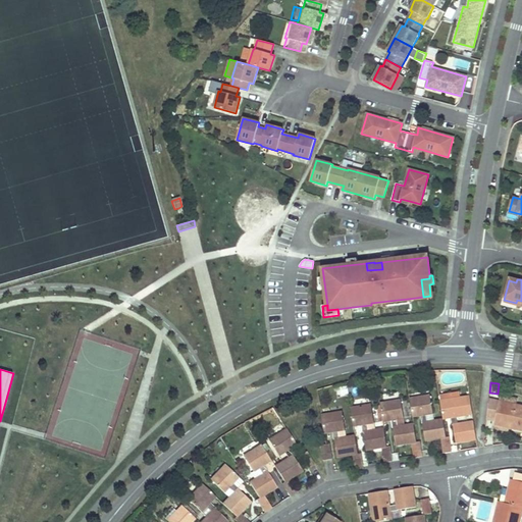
[(439,402),(459,399),(458,394),(438,397),(439,402)]
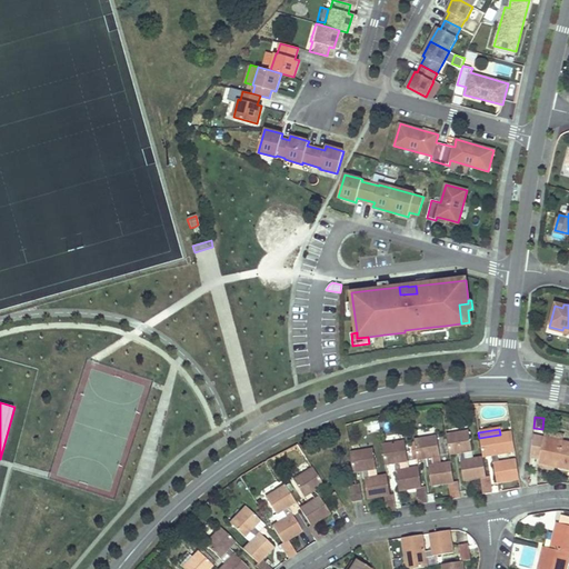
[(463,480),(480,478),(486,477),(485,468),(482,458),(472,459),(466,461),(465,452),(472,451),(469,431),(446,436),(449,455),(459,453),(463,480)]
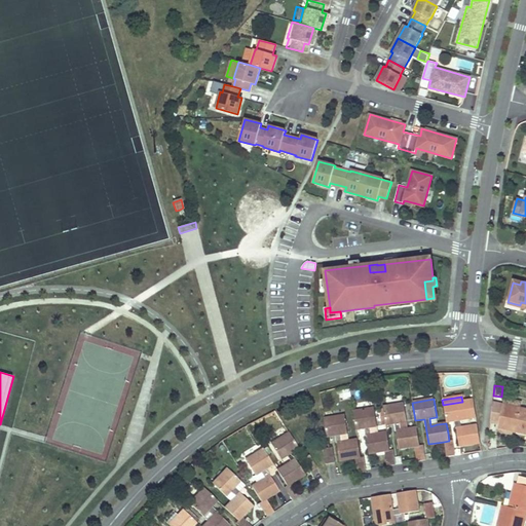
[(504,399),(502,406),(512,407),(520,409),(522,402),(504,399)]
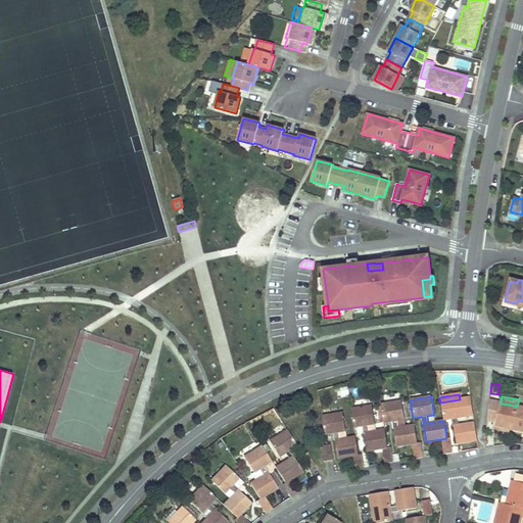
[(458,418),(473,416),(471,398),(460,399),(440,402),(443,420),(453,419),(455,431),(457,444),(477,441),(474,423),(459,426),(458,418)]
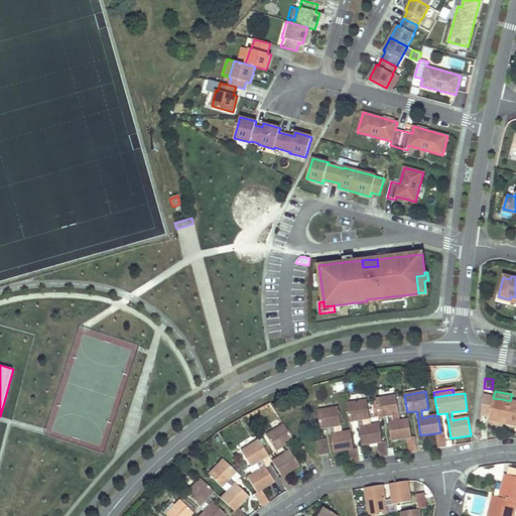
[(489,420),(503,423),(515,425),(515,402),(510,401),(502,399),(493,398),(483,395),(481,414),(490,415),(489,420)]
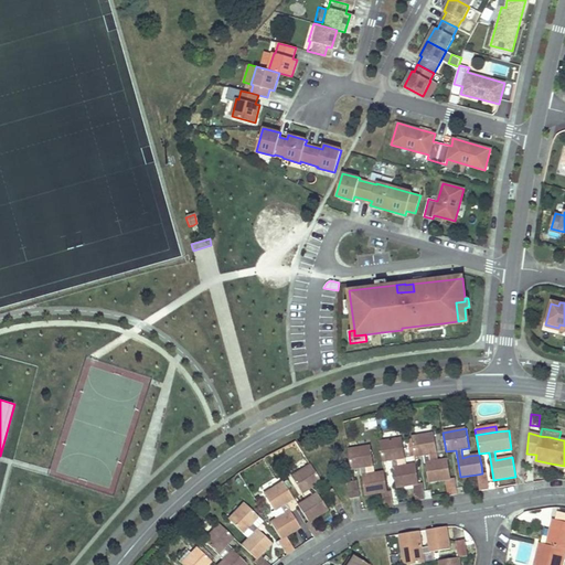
[(434,434),(423,436),(412,437),(412,440),(414,457),(424,456),(428,482),(445,480),(450,479),(447,460),(437,461),(430,462),(429,455),(436,454),(434,434)]
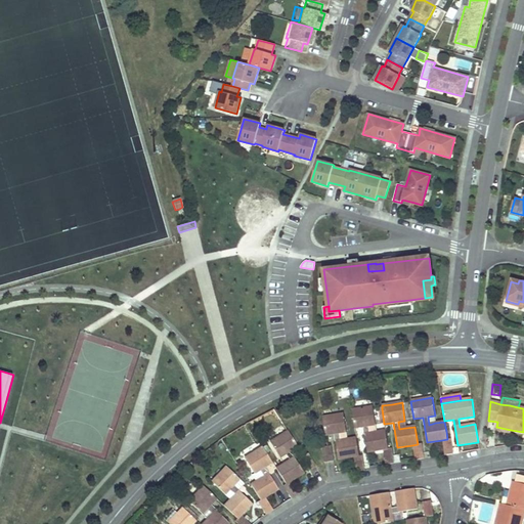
[(367,451),(383,449),(388,448),(387,440),(385,431),(369,434),(368,426),(376,425),(373,407),(351,410),(354,428),(363,427),(367,451)]
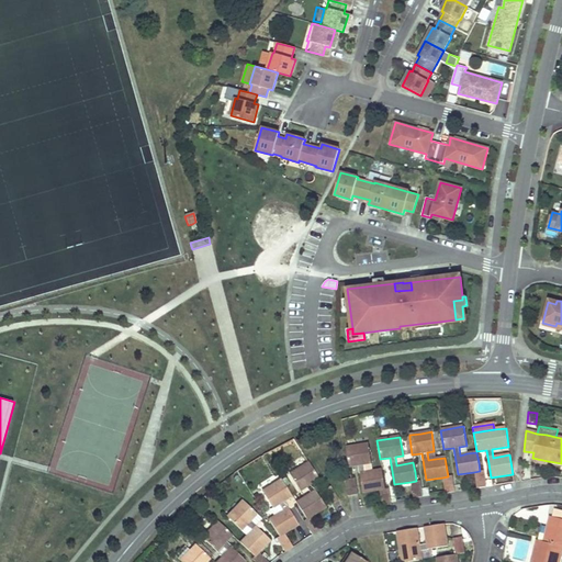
[(384,489),(383,480),(382,470),(364,472),(363,464),(371,463),(369,445),(346,448),(349,467),(358,465),(362,493),(380,490),(384,489)]
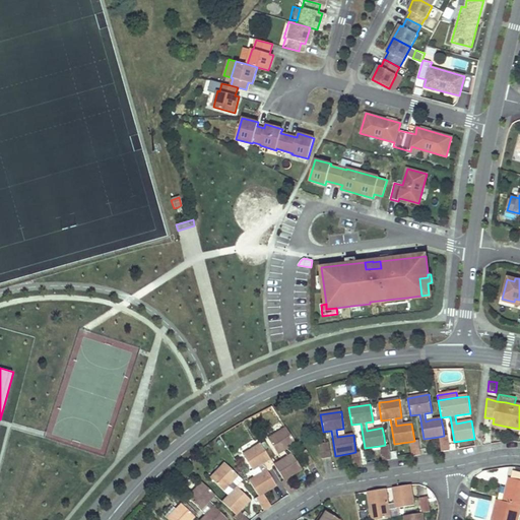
[(273,465),(278,473),(282,480),(287,477),(301,469),(287,448),(295,443),(285,429),(267,439),(276,454),(282,450),(286,457),(273,465)]
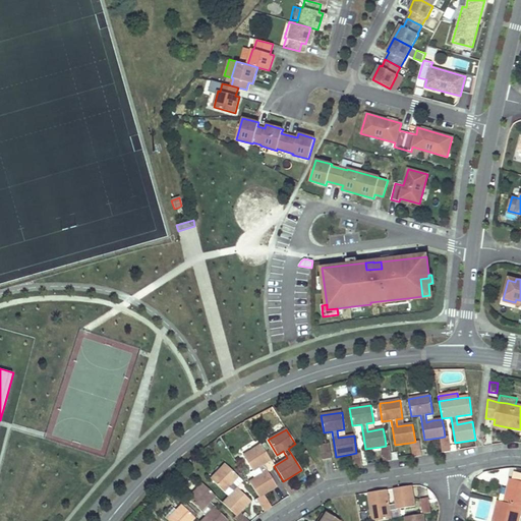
[(450,452),(449,444),(448,437),(445,437),(440,438),(442,453),(450,452)]
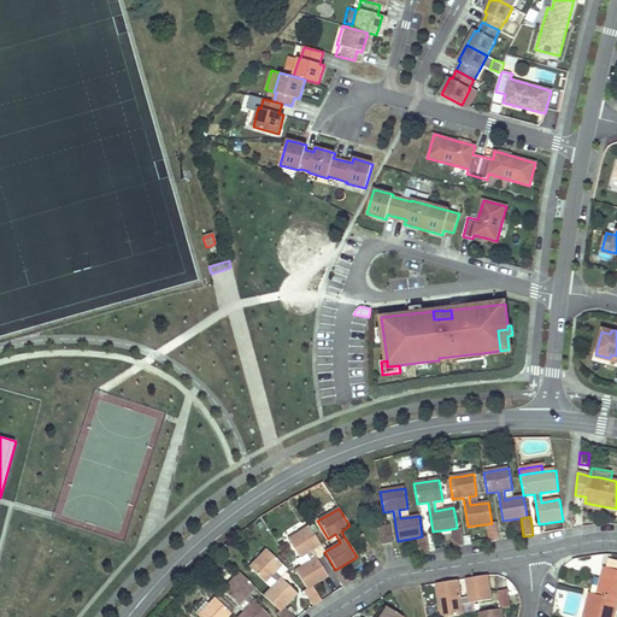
[(495,523),(492,523),(486,524),(488,542),(498,541),(497,532),(495,523)]
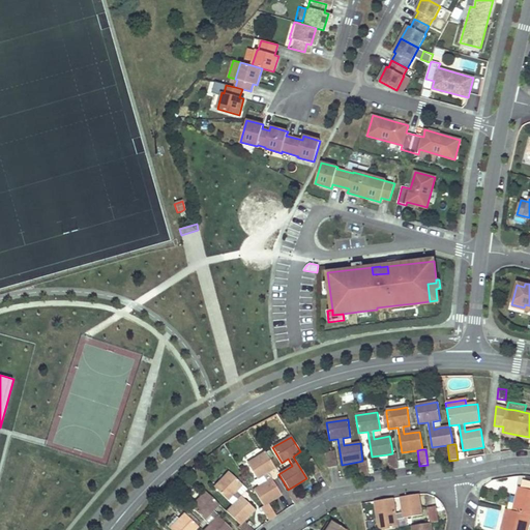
[(336,467),(335,459),(333,451),(326,452),(328,468),(336,467)]
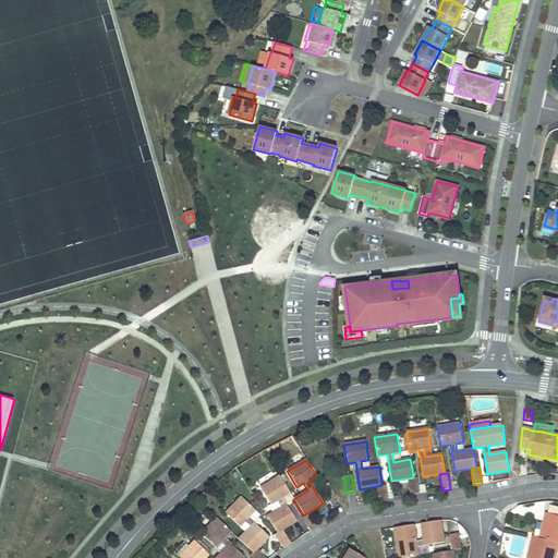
[(266,517),(271,524),(277,533),(281,530),(295,521),(281,498),(289,493),(279,476),(261,488),(270,505),(277,500),(281,507),(266,517)]
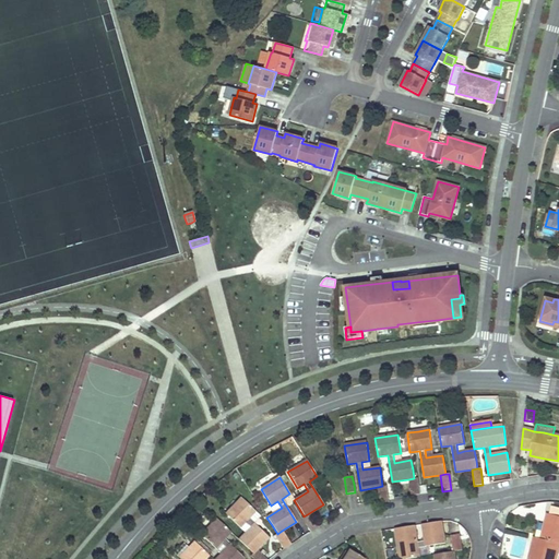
[(414,478),(408,479),(411,496),(419,495),(418,486),(417,478),(414,478)]
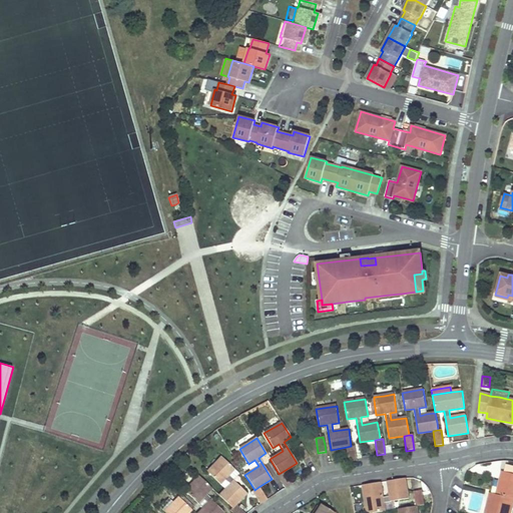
[(310,457),(305,450),(301,444),(295,449),(303,461),(310,457)]
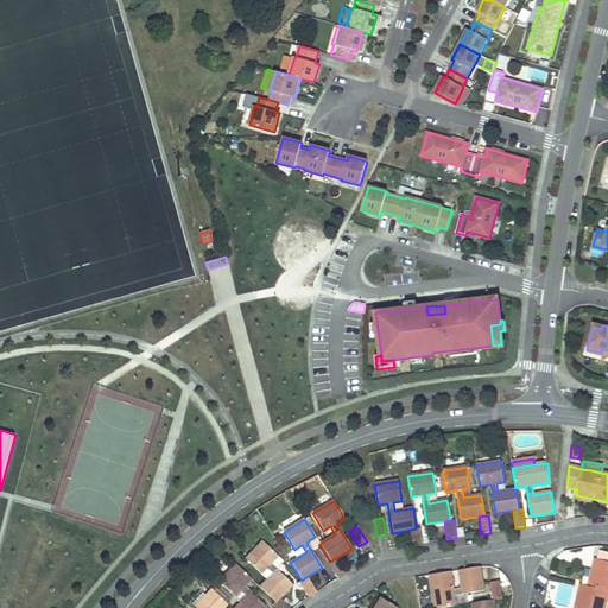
[(420,529),(416,529),(411,530),(413,548),(423,546),(422,537),(420,529)]
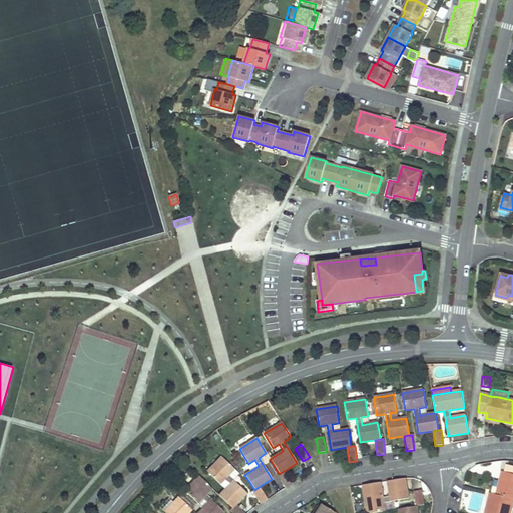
[(224,490),(218,496),(231,508),(234,504),(245,493),(227,476),(233,469),(227,463),(220,457),(206,472),(219,484),(224,479),(229,484),(224,490)]
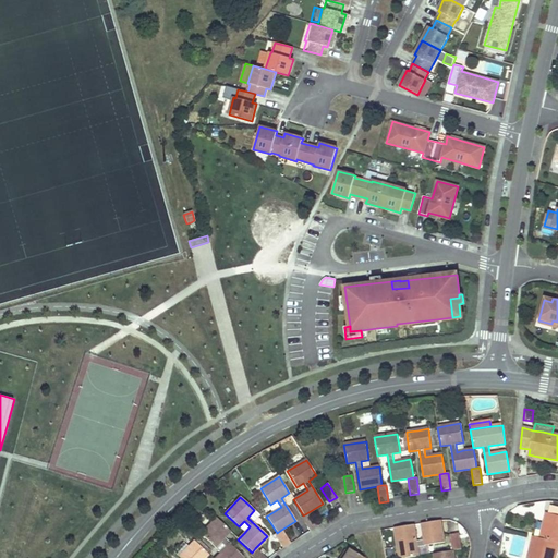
[(301,518),(305,524),(310,532),(317,526),(308,512),(303,516),(301,518)]
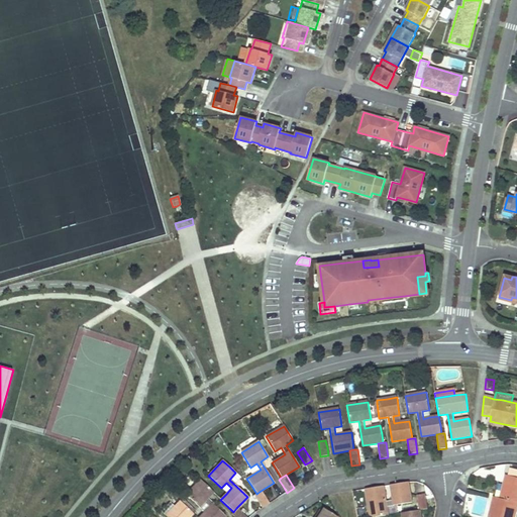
[(504,484),(506,484),(502,499),(499,499),(494,497),(488,516),(514,516),(516,506),(516,478),(505,475),(503,483),(504,484)]
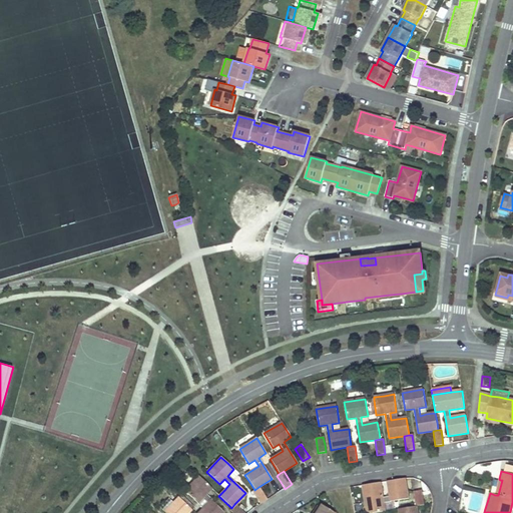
[(197,512),(222,512),(224,512),(205,495),(211,489),(198,476),(184,491),(192,498),(188,501),(185,504),(191,510),(197,503),(202,498),(207,504),(202,509),(197,512)]
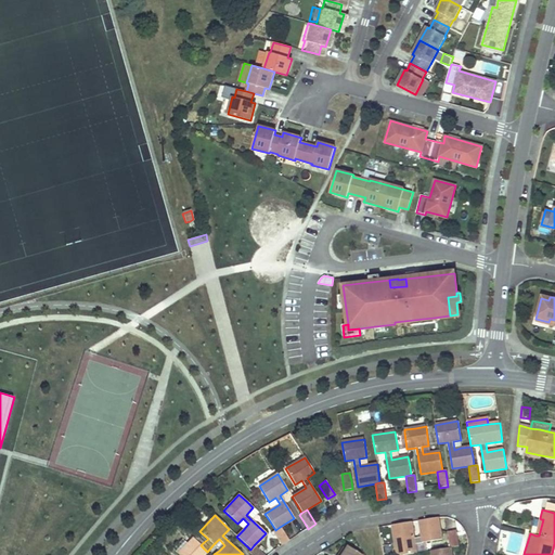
[(248,524),(243,518),(237,524),(243,530),(248,524)]
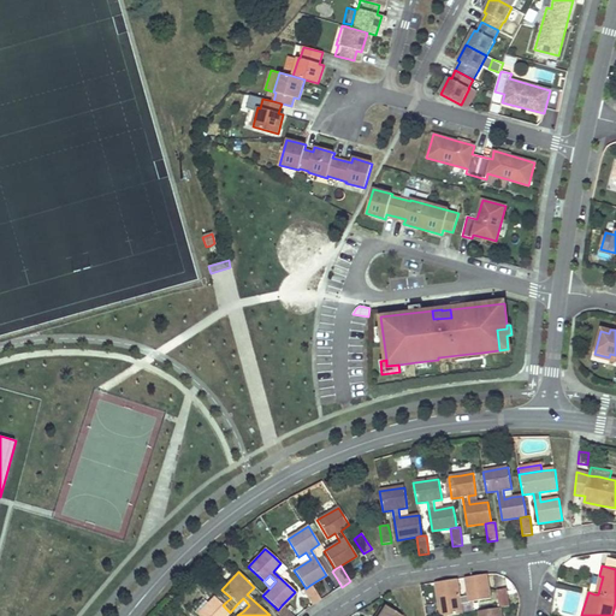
[(460,604),(475,602),(490,599),(486,575),(465,579),(468,597),(460,598),(456,580),(436,584),(439,615),(451,615),(462,615),(460,604)]
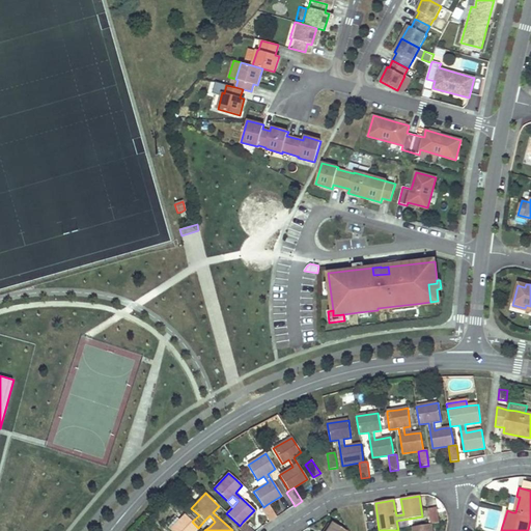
[(260,508),(264,515),(269,523),(276,518),(268,504),(263,507),(260,508)]
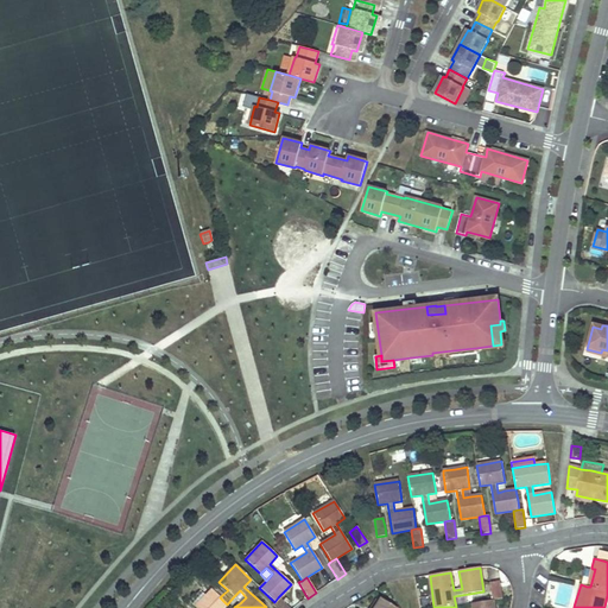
[(492,591),(493,601),(502,600),(500,581),(491,583),(492,591)]
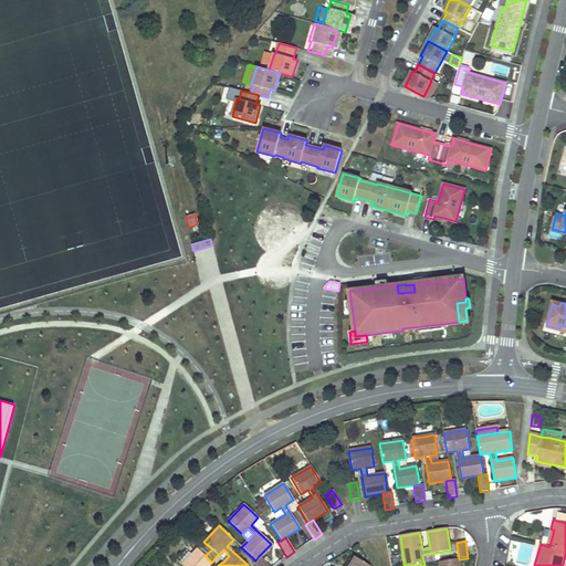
[(205,556),(208,553),(202,546),(198,551),(205,556)]
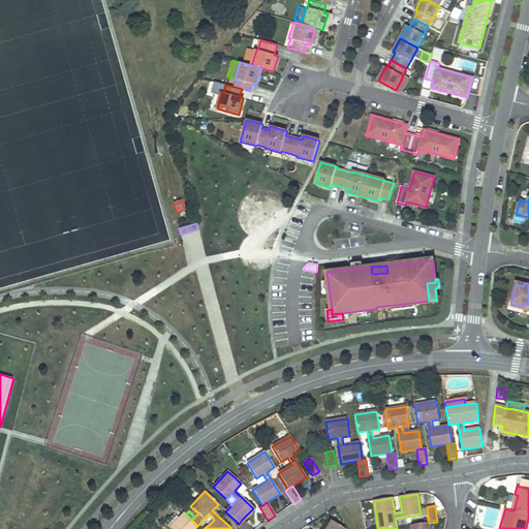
[(193,528),(197,526),(191,520),(185,515),(184,512),(169,528),(193,528)]
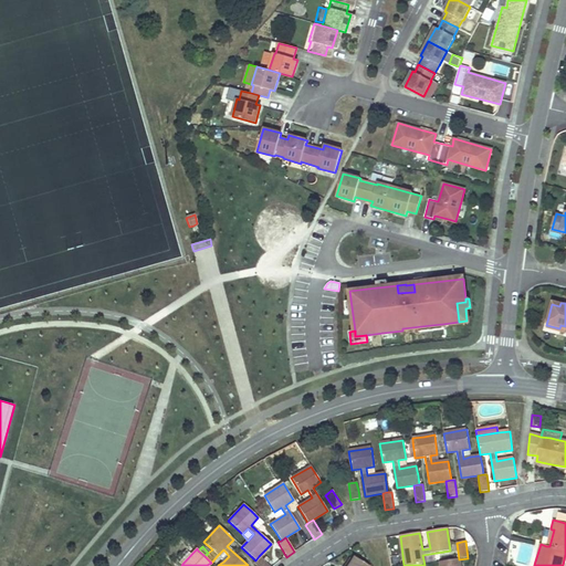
[(229,556),(223,549),(218,555),(223,562),(229,556)]
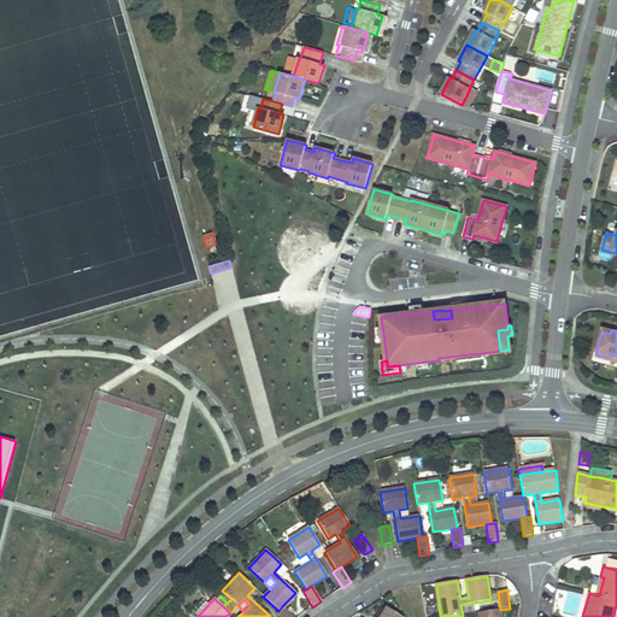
[(276,613),(278,616),(293,616),(282,606),(278,611),(276,613)]
